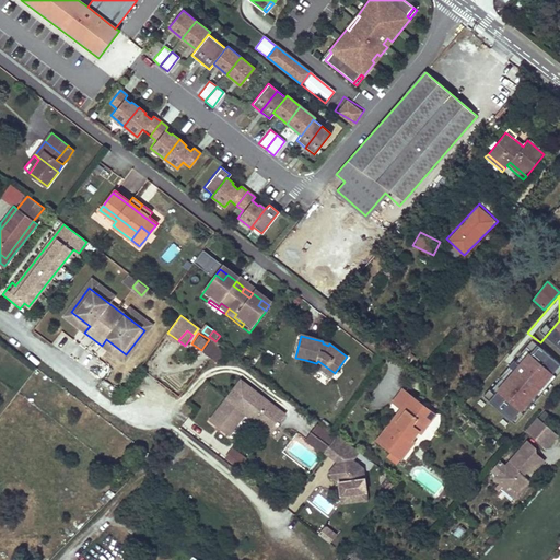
[(485,396),(513,421),(559,369),(559,361),(535,340),(485,396)]
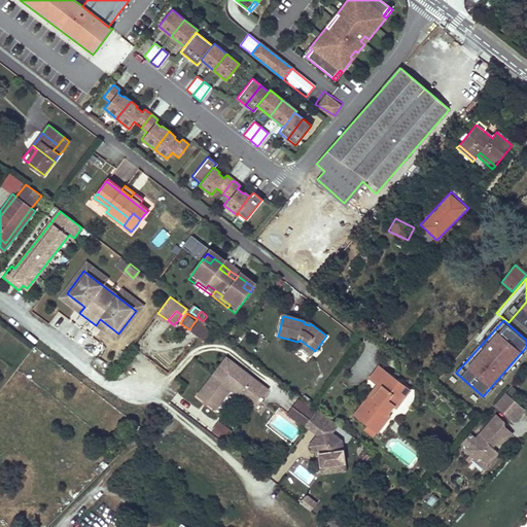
[(204,326),(197,321),(189,330),(197,336),(204,326)]
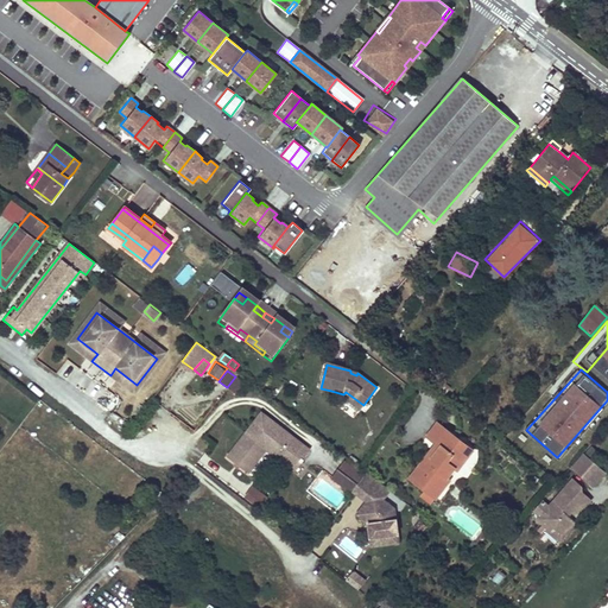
[(242,382),(235,377),(227,387),(235,393),(242,382)]
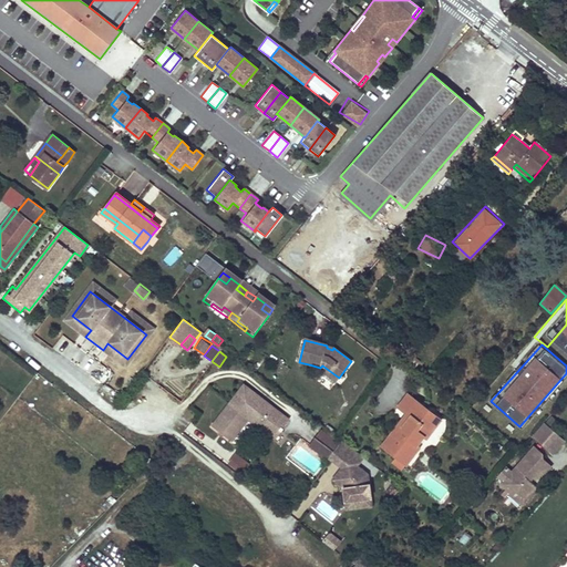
[(414,368),(419,361),(409,353),(404,360),(414,368)]
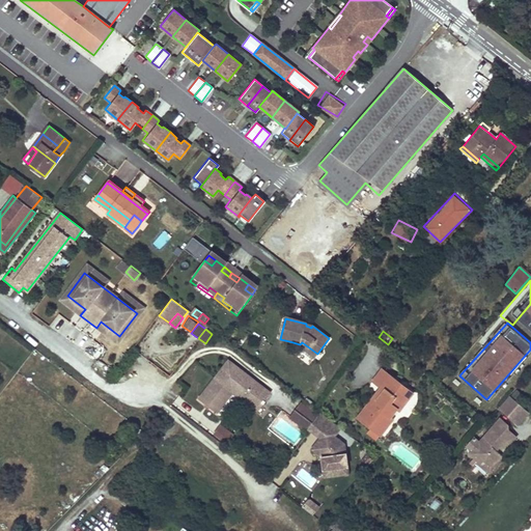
[(317,354),(302,342),(300,344),(299,346),(314,358),(317,354)]
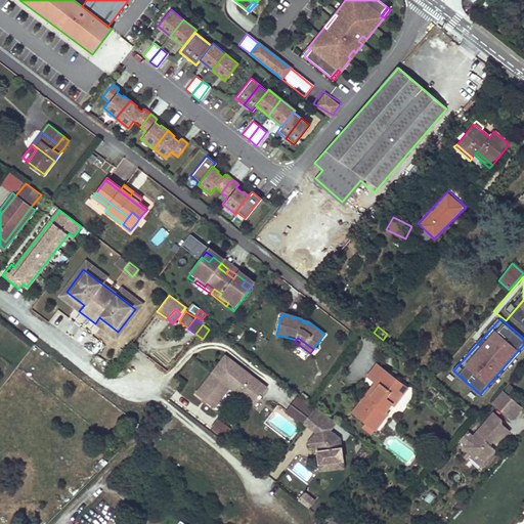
[(266,388),(225,355),(212,373),(220,380),(223,377),(231,384),(229,386),(253,404),(266,388)]
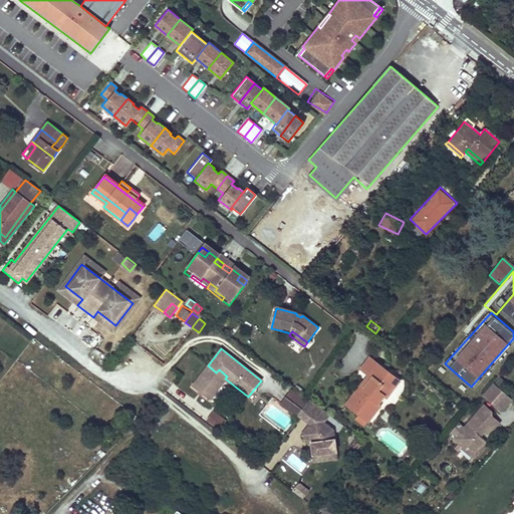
[(366,376),(375,363),(367,358),(358,369),(366,376)]
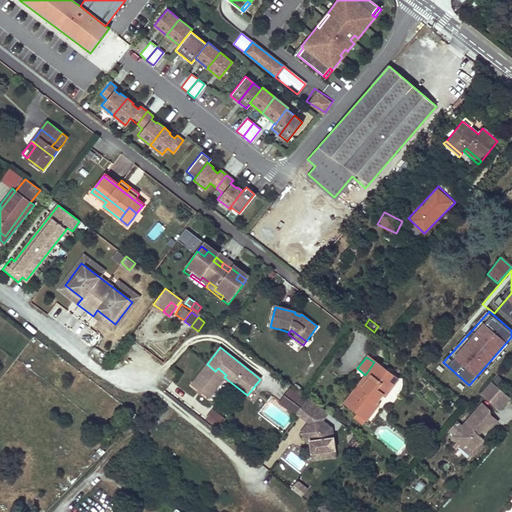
[(392,385),(392,377),(374,362),(365,375),(368,377),(360,387),(356,388),(354,389),(357,395),(350,399),(355,411),(363,409),(363,411),(376,406),(374,401),(381,394),(383,397),(387,391),(392,385)]
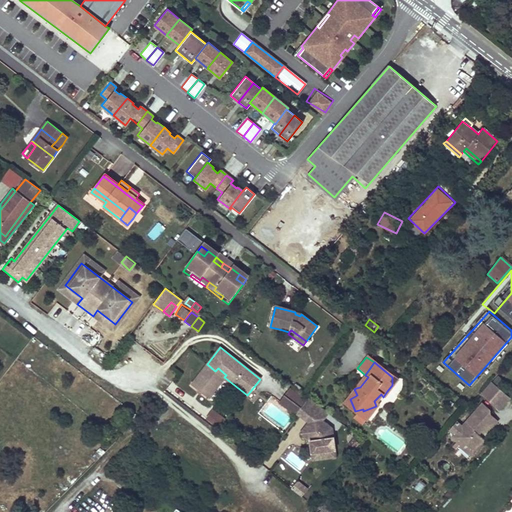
[(191,384),(208,398),(224,377),(226,375),(218,368),(215,371),(207,364),(191,384)]
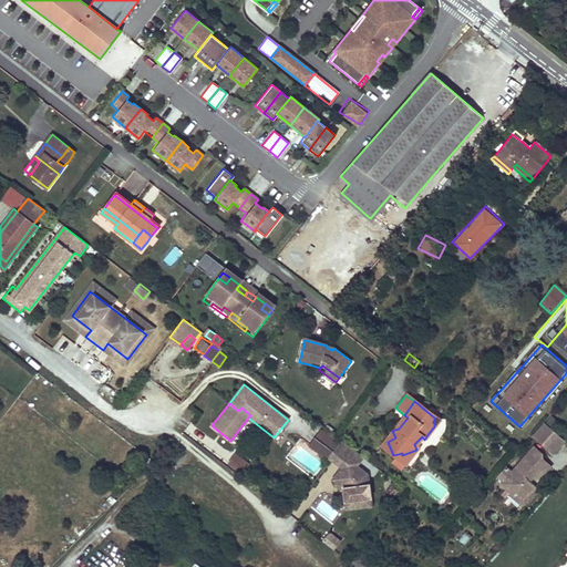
[(399,429),(408,418),(404,415),(392,431),(394,430),(399,429)]
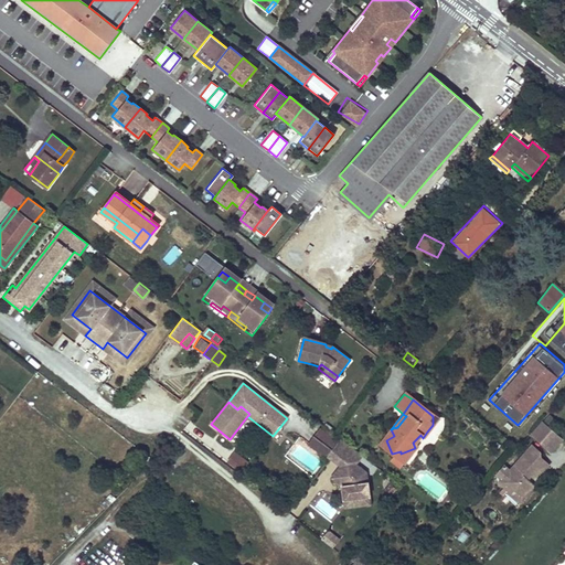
[(562,438),(542,420),(531,434),(551,450),(562,438)]
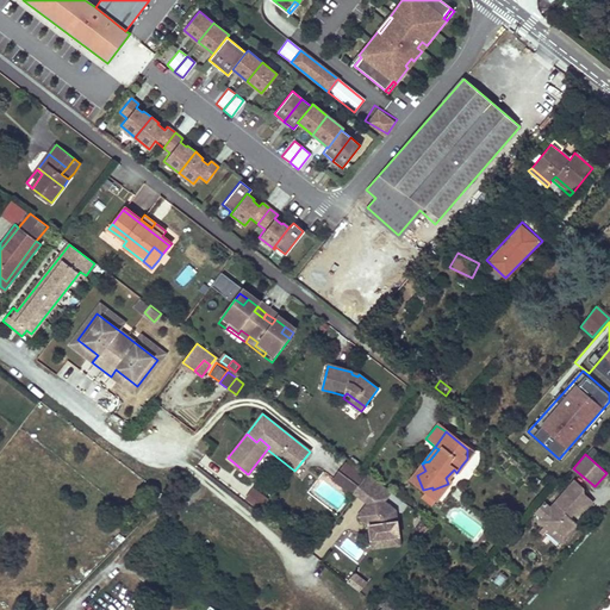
[(344,489),(358,472),(347,464),(334,480),(344,489)]
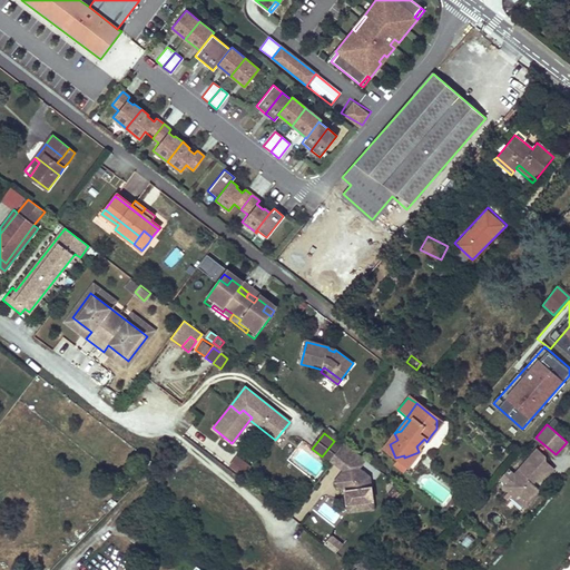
[(394,433),(382,448),(395,458),(390,444),(397,440),(394,433)]
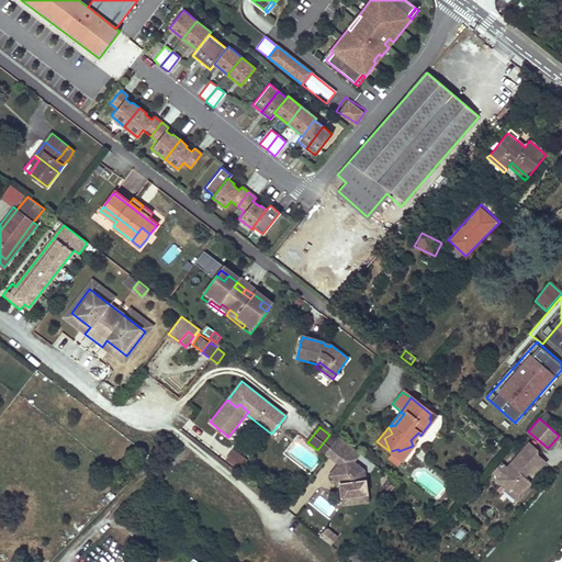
[(413,446),(420,436),(418,433),(411,440),(413,446)]
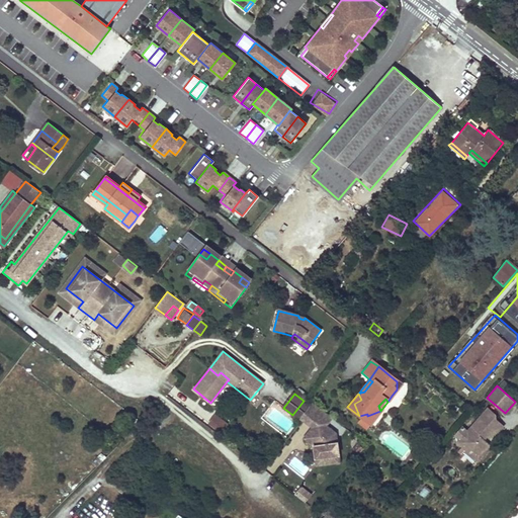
[(308,409),(310,406),(304,401),(292,415),(299,420),(300,419),(308,409)]
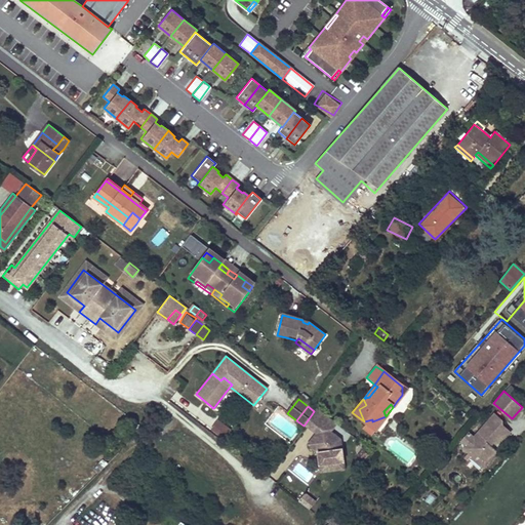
[(314,411),(312,414),(324,423),(316,434),(322,438),(317,444),(317,448),(323,452),(326,471),(344,469),(340,439),(330,431),(336,423),(317,408),(314,411)]
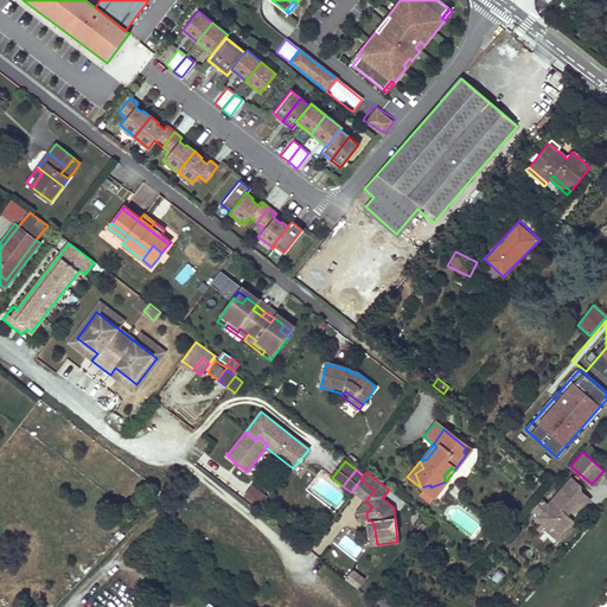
[(365,502),(375,490),(360,479),(352,491),(365,502)]
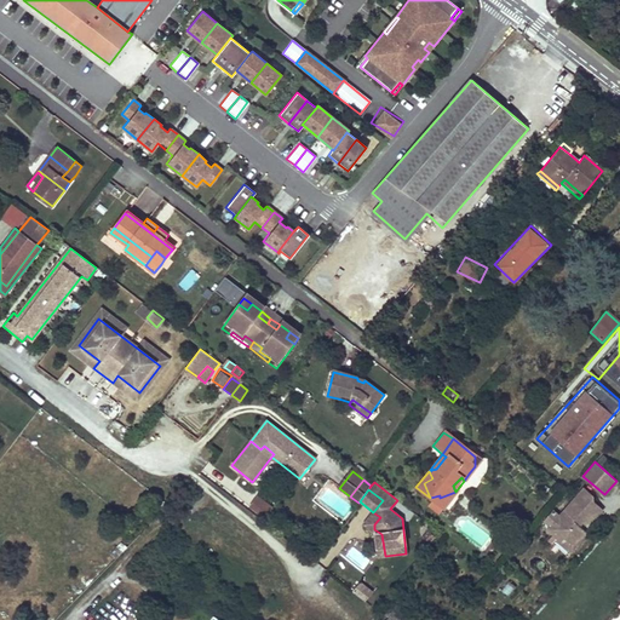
[(592,497),(583,489),(560,517),(552,511),(544,520),(550,524),(546,529),(556,538),(564,538),(572,544),(580,543),(589,533),(578,524),(581,521),(587,526),(601,509),(591,501),(592,497)]
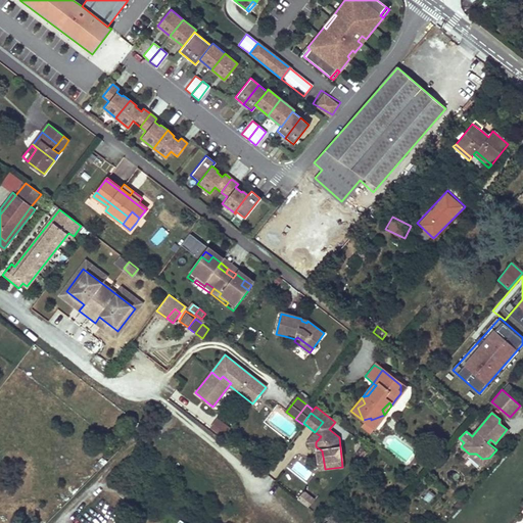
[(372,428),(373,429),(384,415),(371,420),(371,418),(363,420),(365,422),(372,428)]
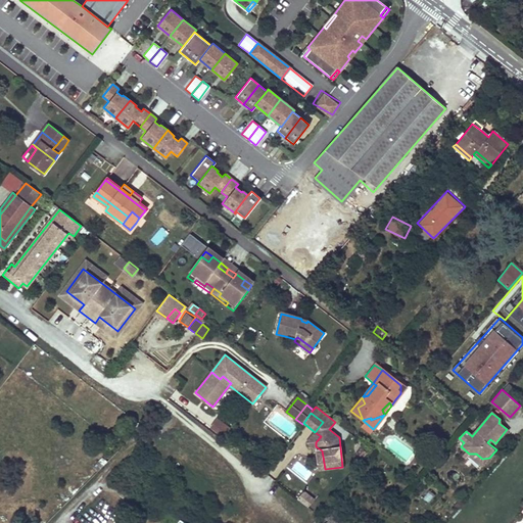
[(368,433),(372,428),(365,422),(361,428),(368,433)]
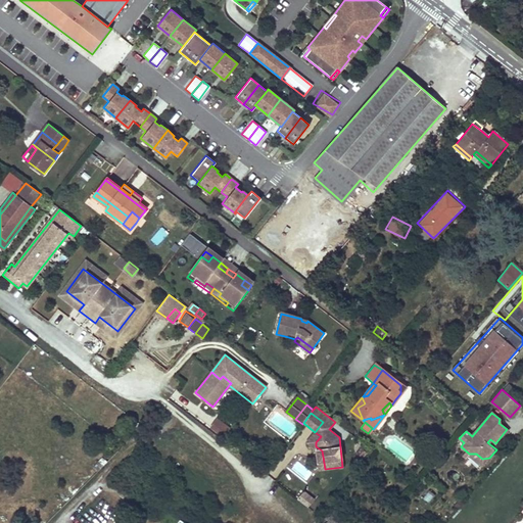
[(215,424),(209,431),(220,439),(222,440),(227,433),(215,424)]
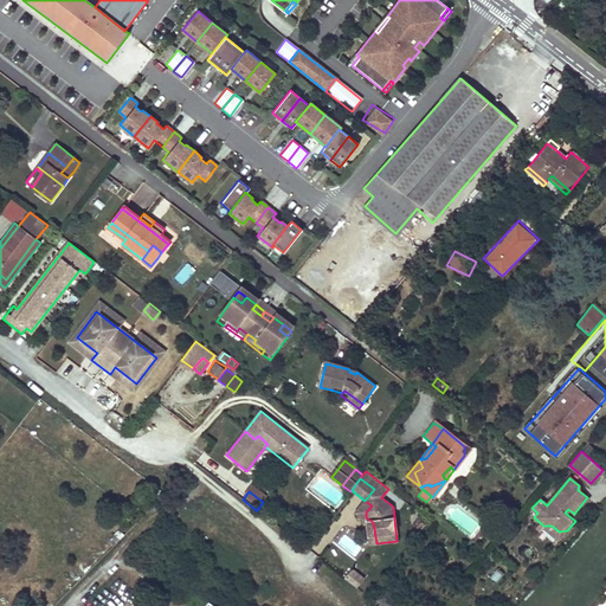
[(366,513),(372,505),(365,501),(355,513),(367,522),(369,545),(376,543),(373,522),(366,517),(366,513)]
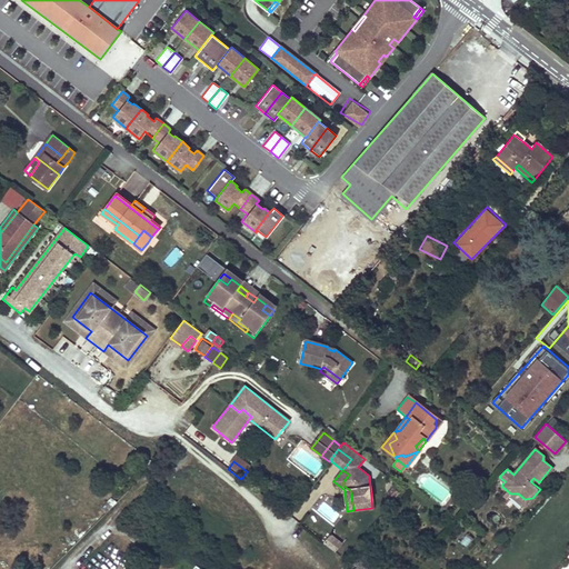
[(518,493),(510,493),(510,498),(525,509),(532,498),(525,499),(518,493)]
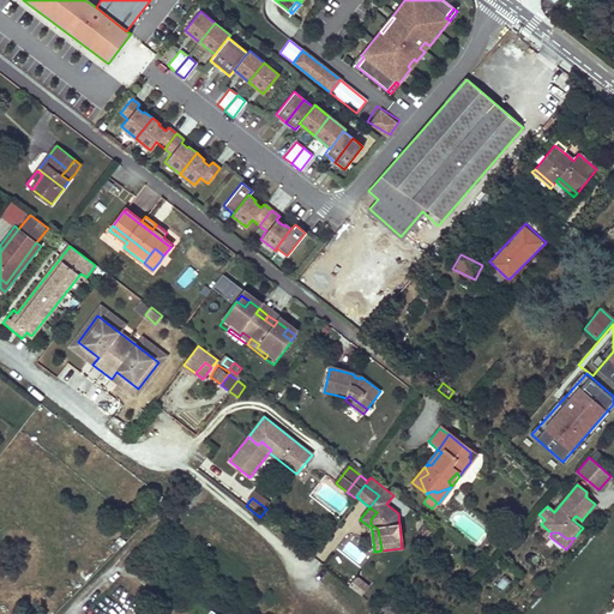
[(362,595),(368,587),(356,577),(349,585),(362,595)]
